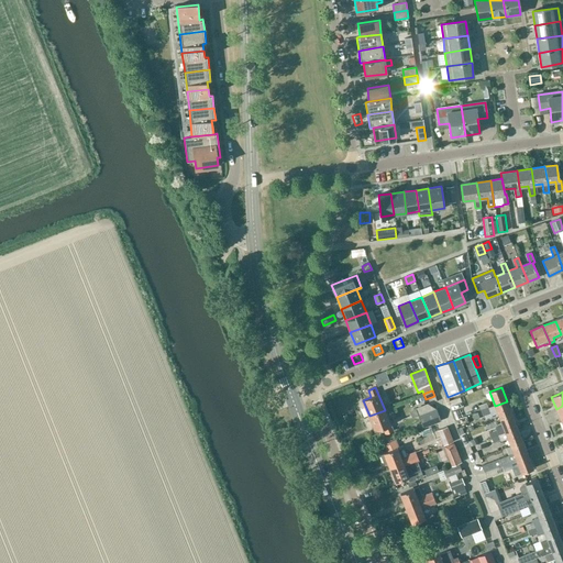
[(399,410),(409,407),(406,396),(396,399),(399,410)]
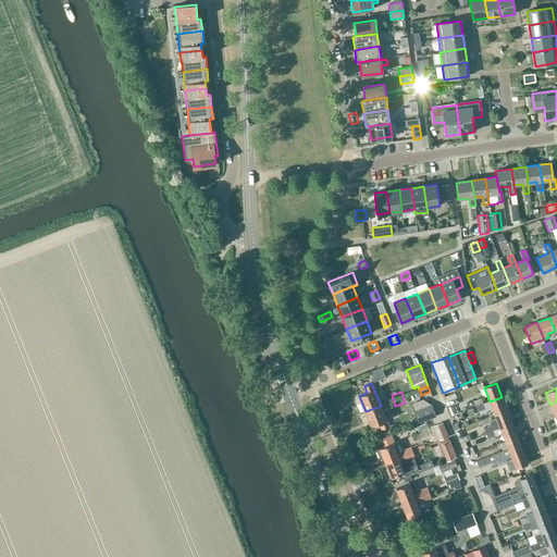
[(490,401),(483,404),(486,411),(492,409),(494,415),(506,410),(502,397),(490,401)]
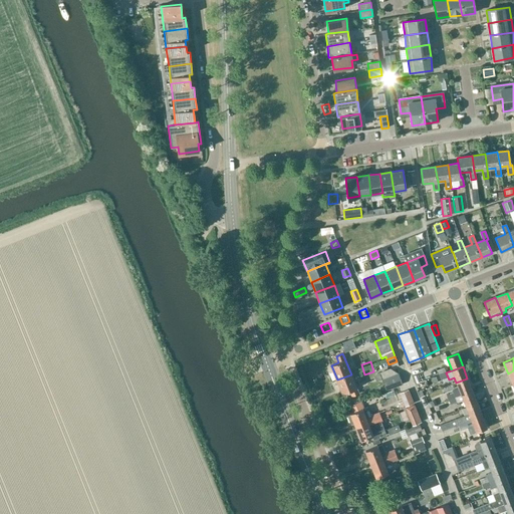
[(437,370),(439,375),(446,372),(444,367),(437,370)]
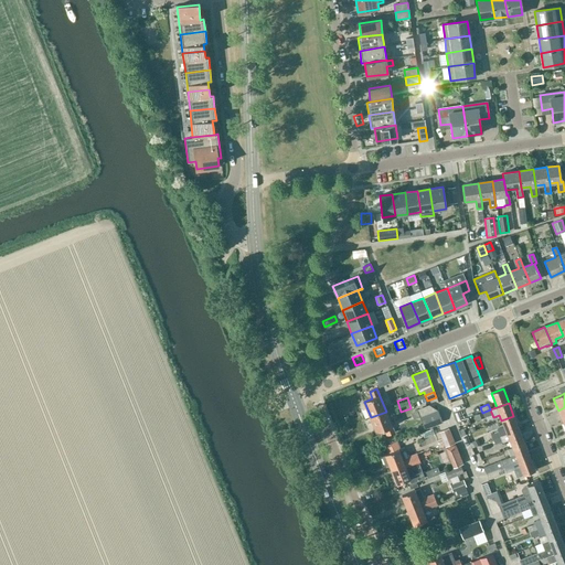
[(490,409),(482,413),(484,418),(487,417),(488,419),(493,417),(490,409)]
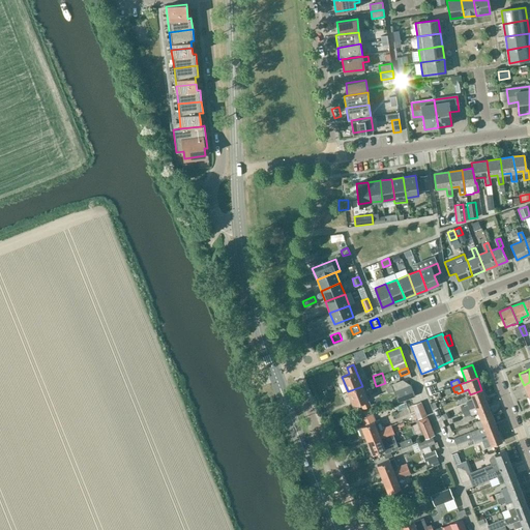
[(410,385),(393,391),(398,404),(415,396),(410,385)]
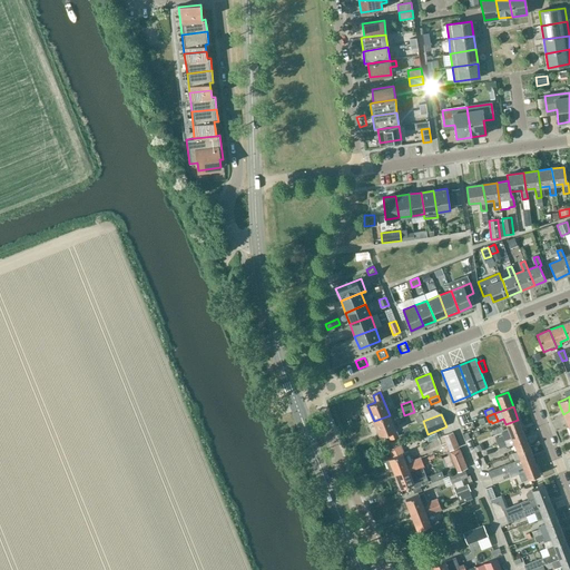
[(390,415),(374,421),(380,436),(389,433),(391,440),(399,438),(390,415)]
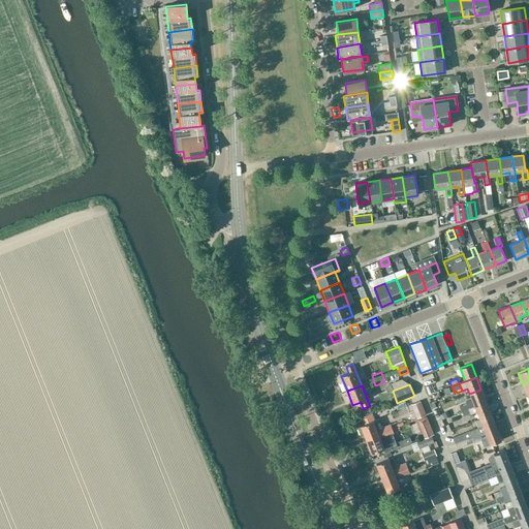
[(461,411),(486,402),(480,390),(469,394),(472,400),(465,402),(466,404),(459,407),(461,411)]
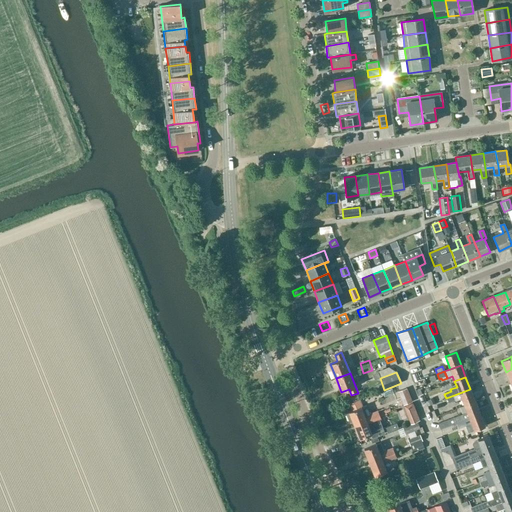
[(397,391),(403,405),(412,402),(407,388),(397,391)]
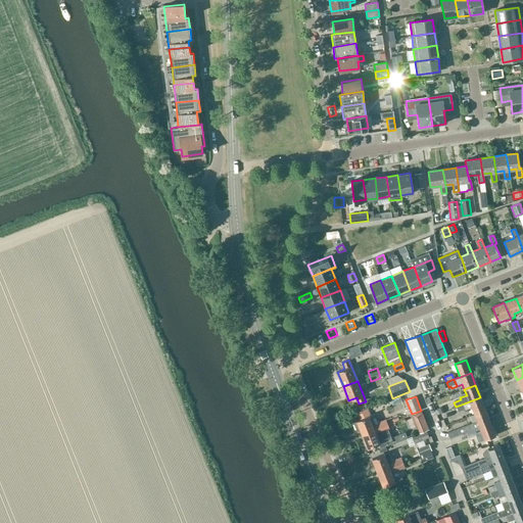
[(480,397),(456,407),(458,413),(465,410),(465,411),(472,408),(474,415),(485,411),(480,397)]
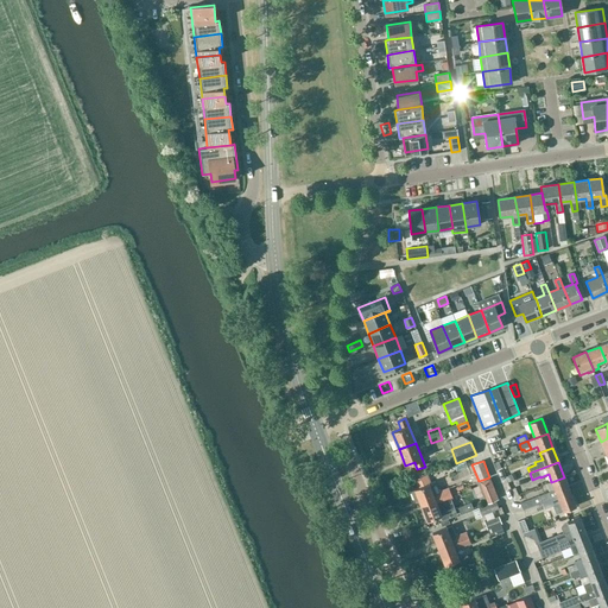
[(419,501),(420,506),(450,494),(448,488),(438,492),(435,482),(429,485),(425,476),(417,480),(420,488),(411,492),(416,502),(419,501)]
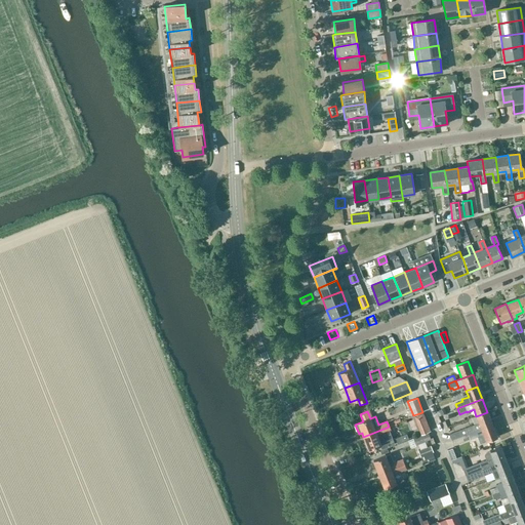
[(487,412),(476,416),(479,422),(449,435),(451,440),(492,425),(487,412)]
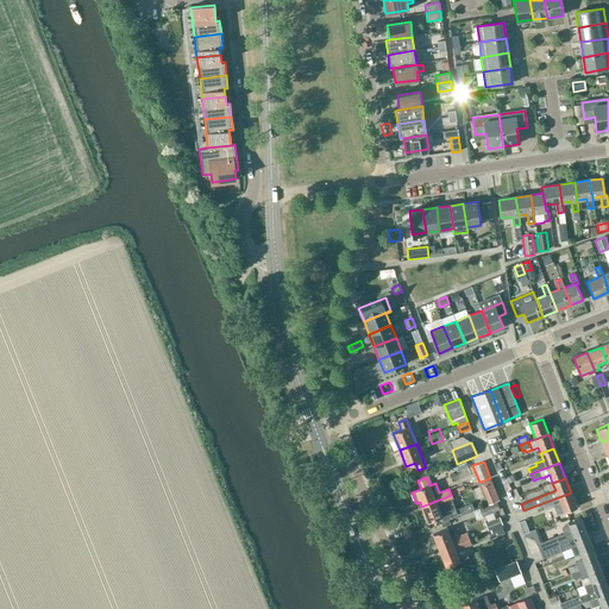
[(495,491),(490,479),(482,483),(487,494),(495,491)]
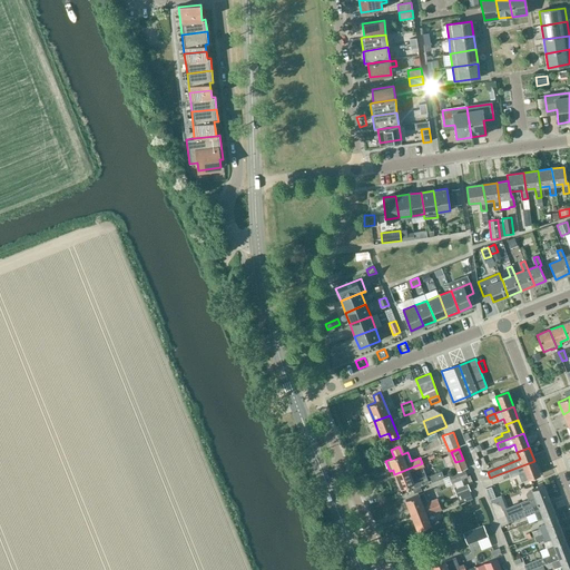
[(534,461),(490,478),(493,484),(518,474),(521,482),(528,480),(540,474),(534,461)]
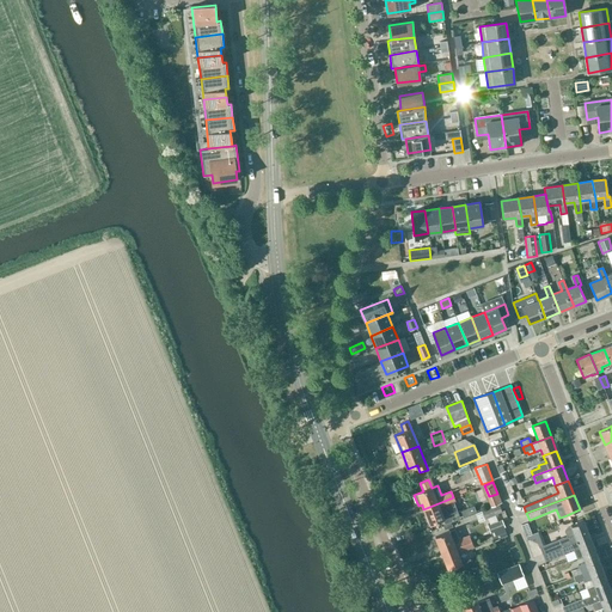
[(453,497),(423,509),(430,525),(442,520),(445,525),(460,518),(454,503),(456,502),(453,497)]
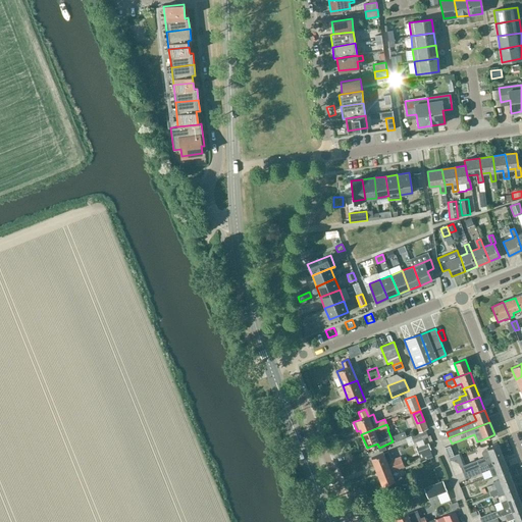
[(410,436),(413,442),(428,436),(425,430),(410,436)]
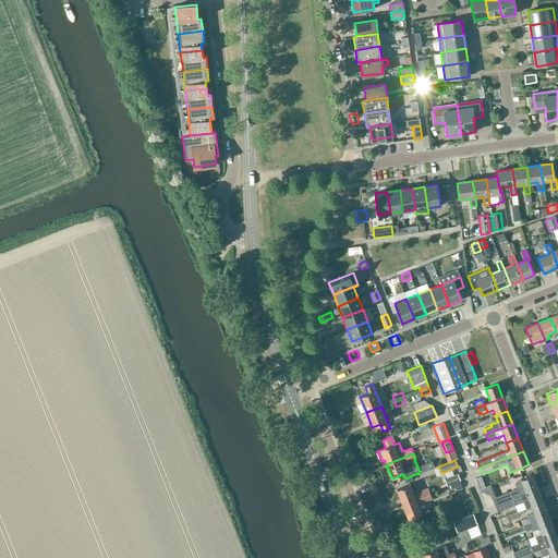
[(433,461),(421,465),(423,471),(434,466),(433,461)]
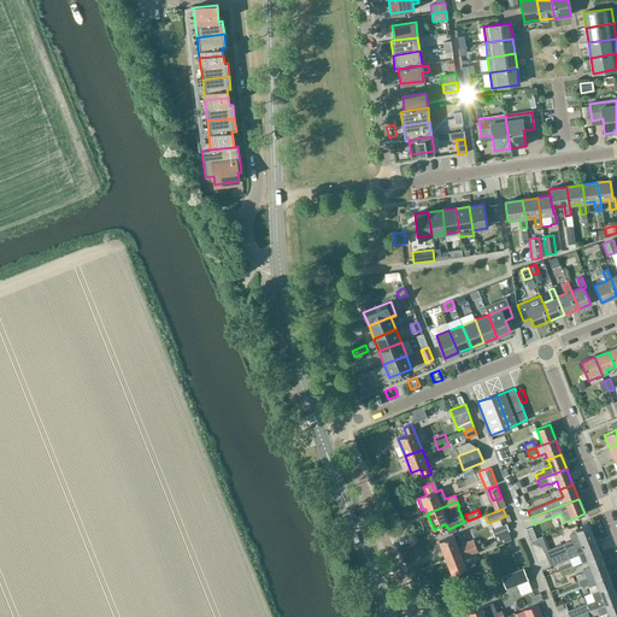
[(492,530),(494,538),(509,532),(506,524),(492,530)]
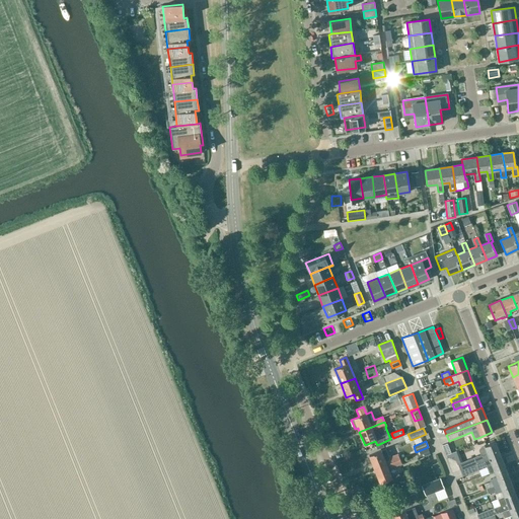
[(457,463),(460,469),(500,454),(495,441),(485,446),(479,447),(478,450),(480,456),(462,463),(461,461),(457,463)]
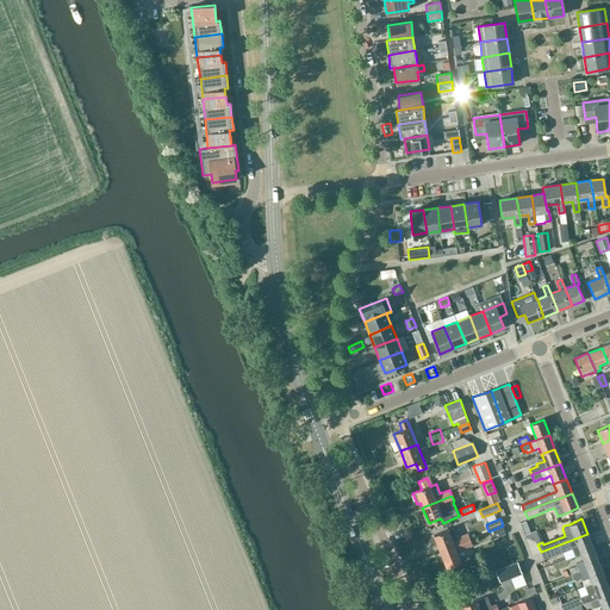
[(489,533),(492,540),(505,534),(503,527),(489,533)]
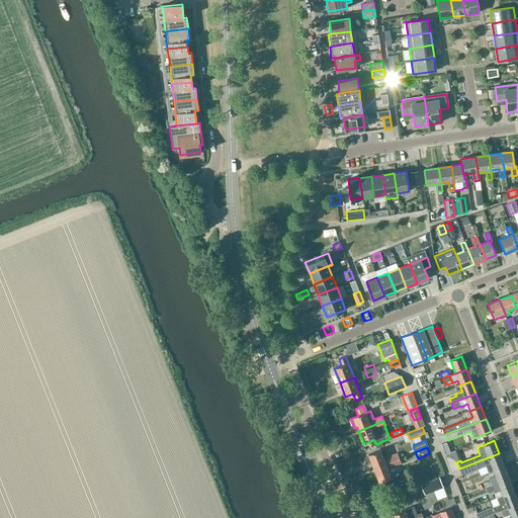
[(399,458),(397,454),(389,457),(384,448),(368,454),(373,468),(399,458)]
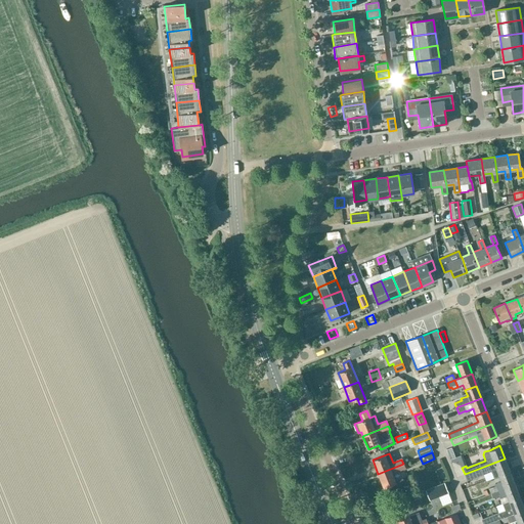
[(498,476),(510,471),(505,459),(465,474),(467,481),(491,471),(493,478),(498,476)]
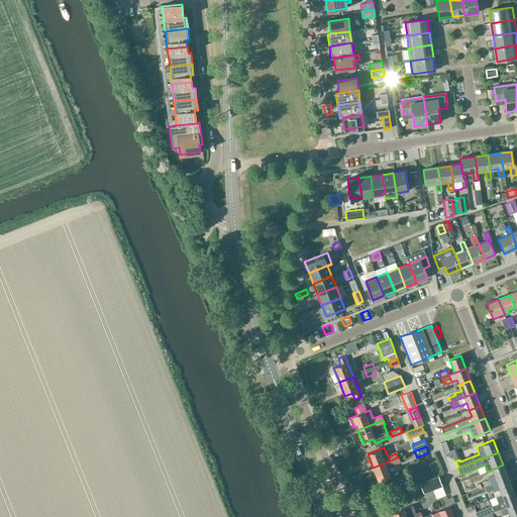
[(398,457),(373,468),(379,482),(390,477),(387,468),(400,462),(398,457)]
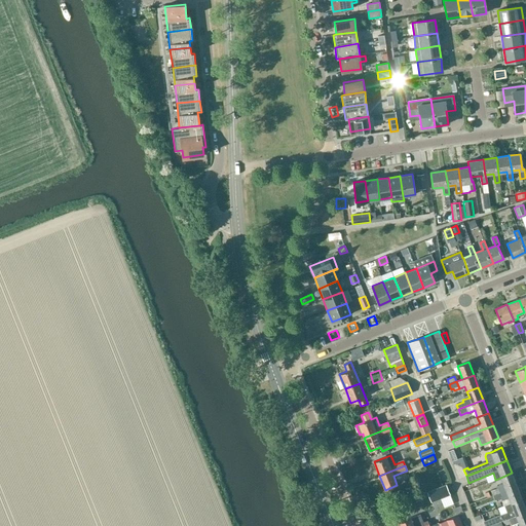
[(493,496),(517,486),(512,473),(500,478),(503,484),(497,486),(497,488),(491,491),(493,496)]
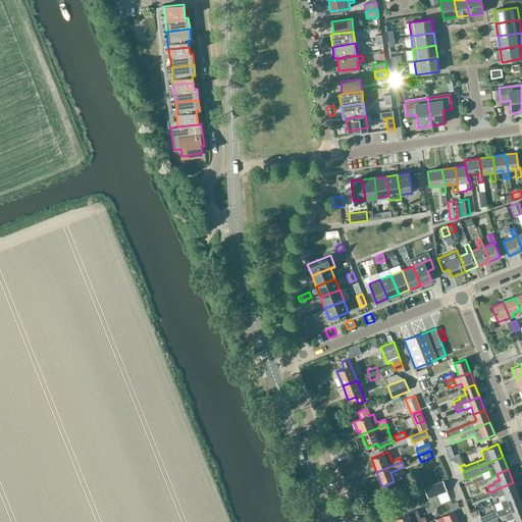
[(424,489),(428,499),(447,490),(444,481),(424,489)]
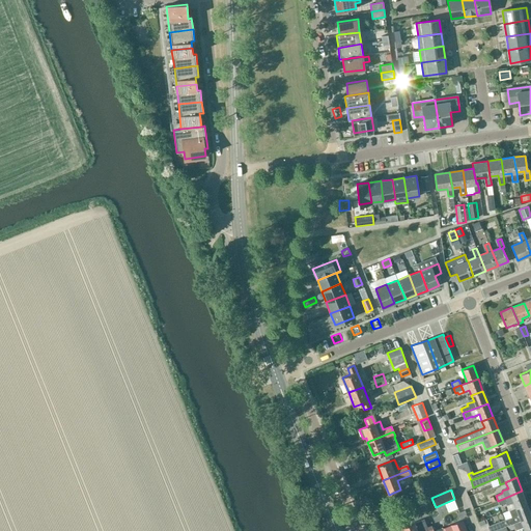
[(513,502),(515,507),(527,503),(522,491),(498,501),(499,505),(507,503),(507,505),(513,502)]
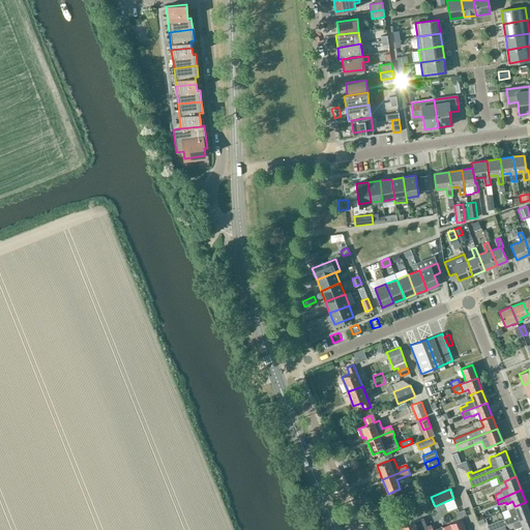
[(500,519),(488,525),(489,529),(492,529),(504,526),(506,525),(529,514),(529,512),(526,502),(514,506),(507,509),(510,516),(500,520),(500,519)]
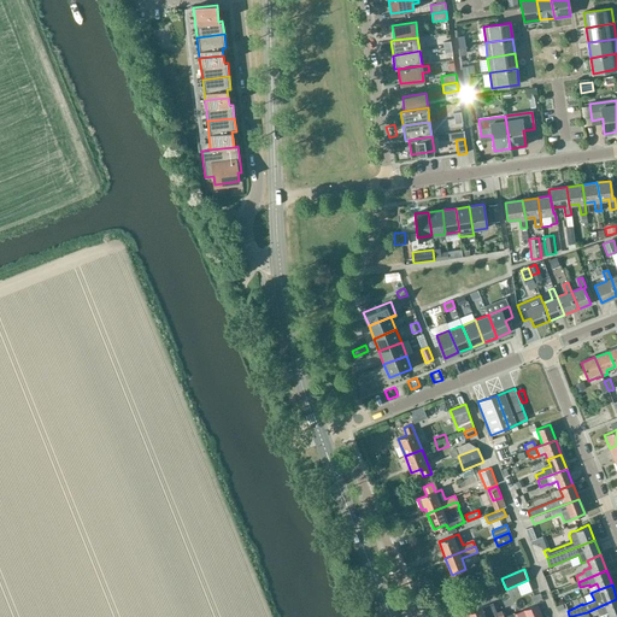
[(580,601),(588,599),(586,592),(577,594),(580,601)]
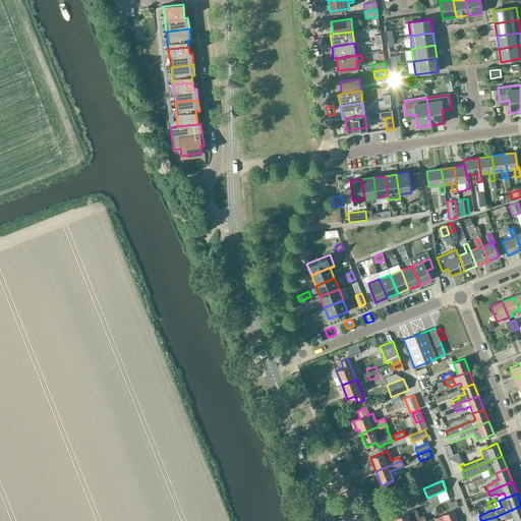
[(520,520),(520,506),(498,516),(500,520),(506,519),(507,520),(514,518),(514,520),(520,520)]
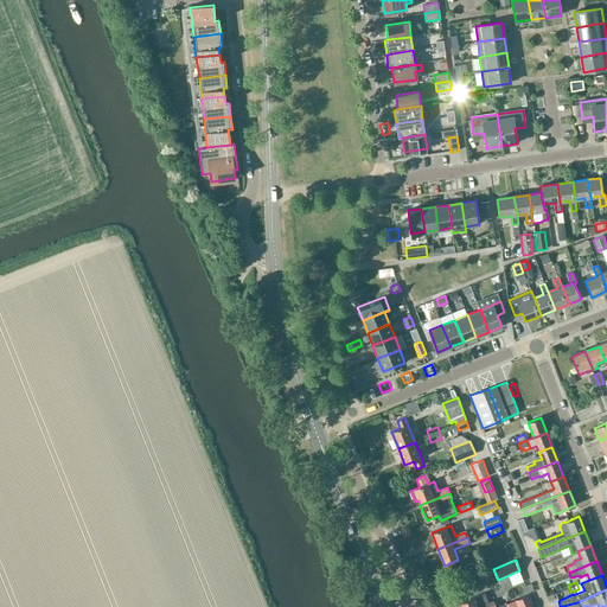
[(460,604),(461,606),(494,606),(493,602),(489,605),(485,595),(474,599),(474,598),(460,604)]
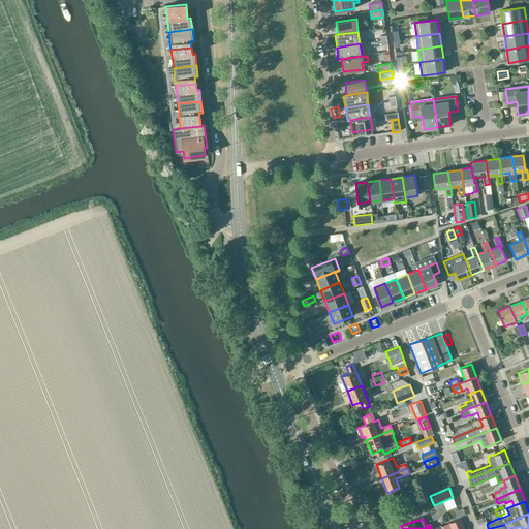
[(449,523),(452,528),(464,528),(460,519),(449,523)]
